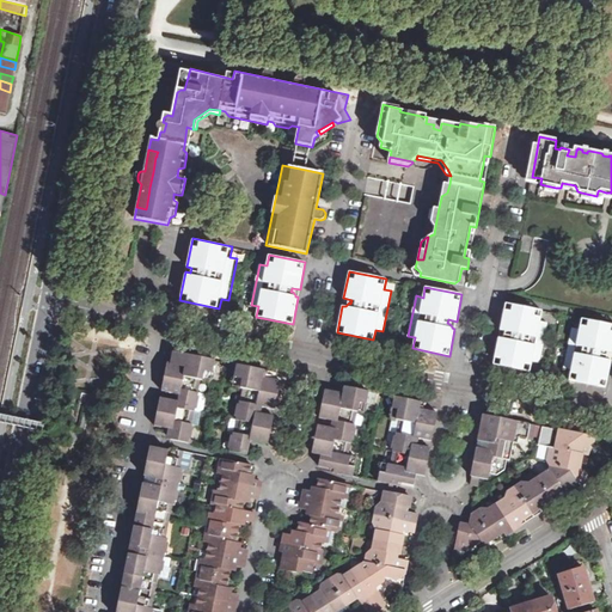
[(506,303),(500,330),(508,331),(508,335),(506,335),(502,337),(502,338),(499,337),(494,365),(530,372),(532,361),(539,363),(548,323),(540,322),(543,311),(506,303)]
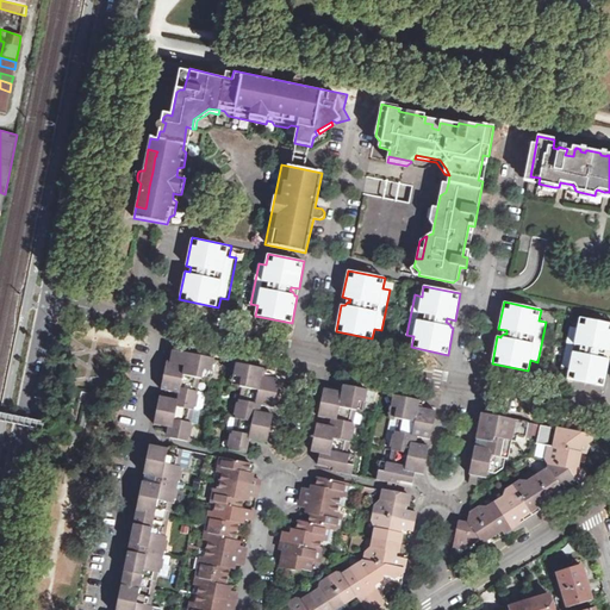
[(609,359),(605,359),(607,358),(604,354),(602,354),(603,350),(609,350),(609,323),(579,317),(578,328),(570,327),(562,367),(570,368),(567,379),(604,386),(609,359)]
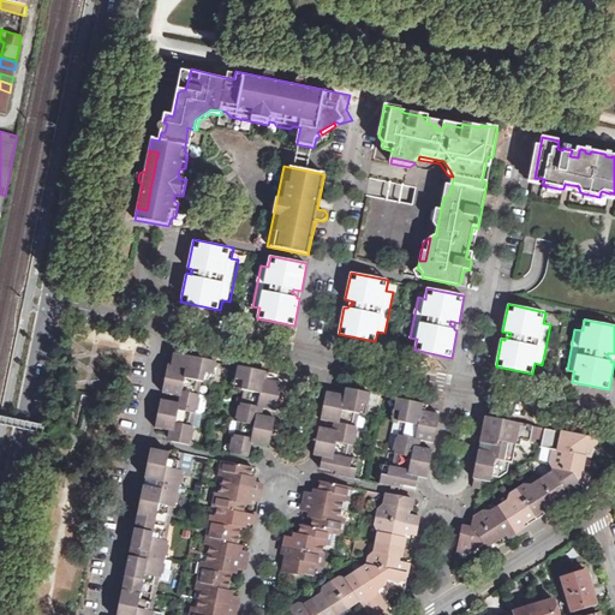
[(189,356),(175,353),(173,365),(186,369),(189,356)]
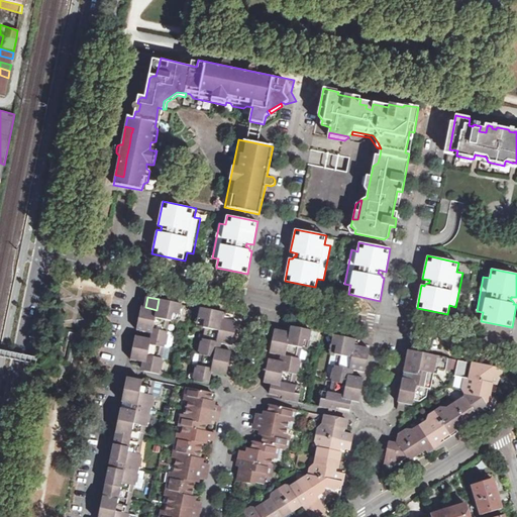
[(182,304),(169,302),(159,299),(157,310),(145,307),(141,306),(136,330),(151,333),(150,339),(135,336),(131,359),(145,363),(144,372),(159,375),(163,358),(160,357),(162,347),(165,348),(168,332),(166,331),(168,321),(170,321),(172,313),(180,315),(182,304)]
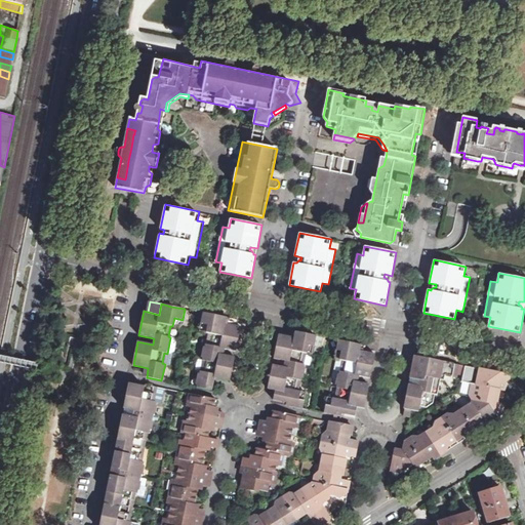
[(203,313),(201,324),(209,325),(207,334),(210,334),(208,346),(205,345),(202,361),(205,361),(203,372),(200,371),(197,387),(197,388),(212,390),(215,377),(230,380),(235,357),(219,354),(220,348),(236,351),(241,330),(241,327),(234,325),(235,320),(238,320),(218,316),(203,313)]
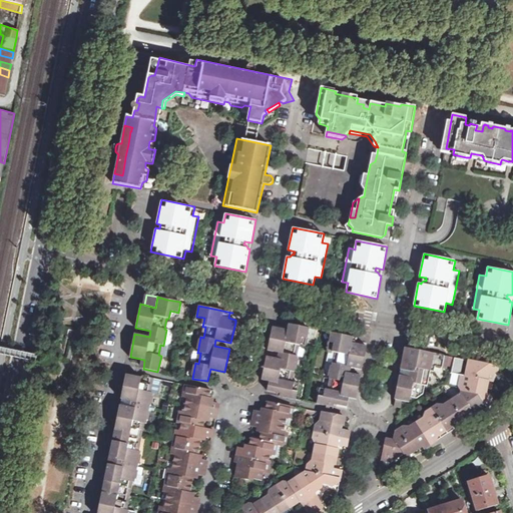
[(168,319),(176,321),(178,313),(170,311),(168,319)]
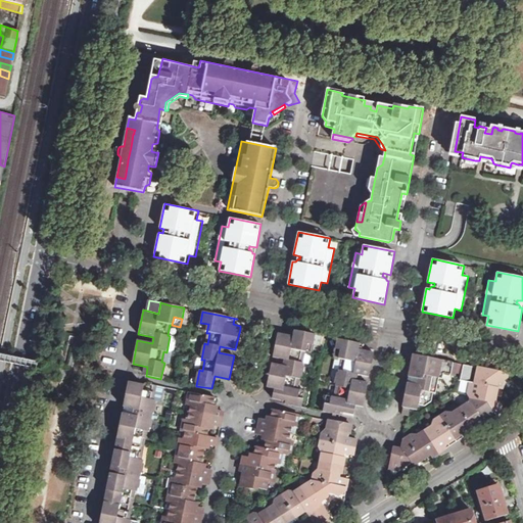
[(200,323),(199,331),(206,333),(208,324),(200,323)]
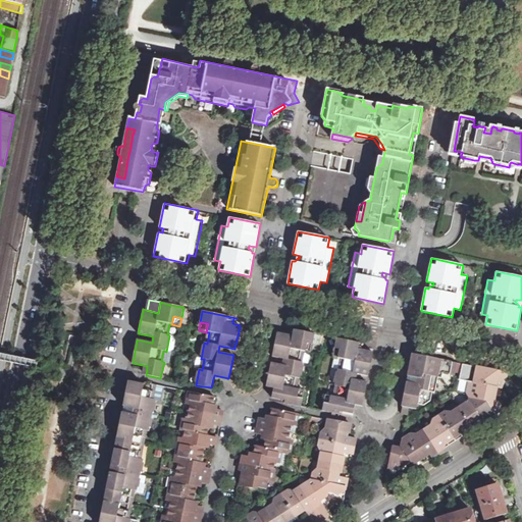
[(315,334),(301,330),(294,329),(293,335),(277,332),(272,356),(288,359),(286,366),(271,363),(266,386),(274,387),(272,397),(277,398),(276,402),(294,405),(297,389),(294,388),(297,377),(300,378),(303,362),(300,361),(303,351),(305,351),(307,344),(313,345),(315,334)]
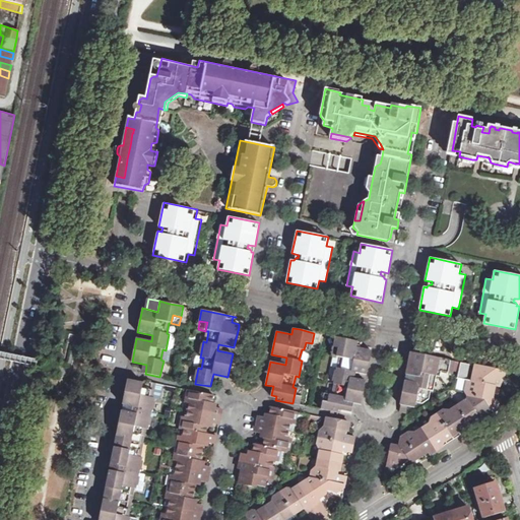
[(363,342),(345,339),(335,337),(331,355),(341,358),(339,369),(337,369),(334,384),(336,385),(334,395),(324,393),(321,408),(351,415),(351,412),(352,407),(353,403),(361,404),(362,403),(366,380),(350,378),(351,372),(367,374),(372,350),(362,348),(363,342)]
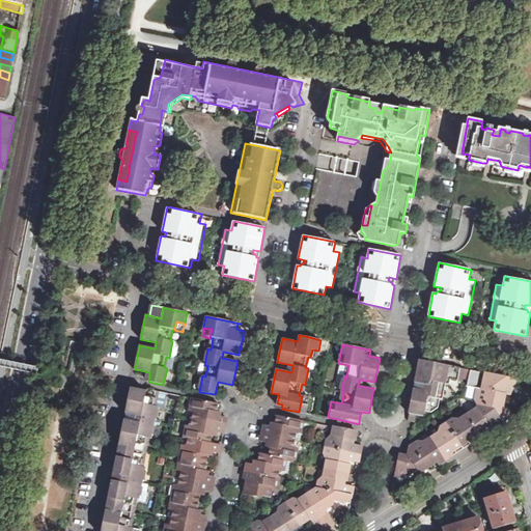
[(318,351),(312,350),(310,357),(317,359),(318,351)]
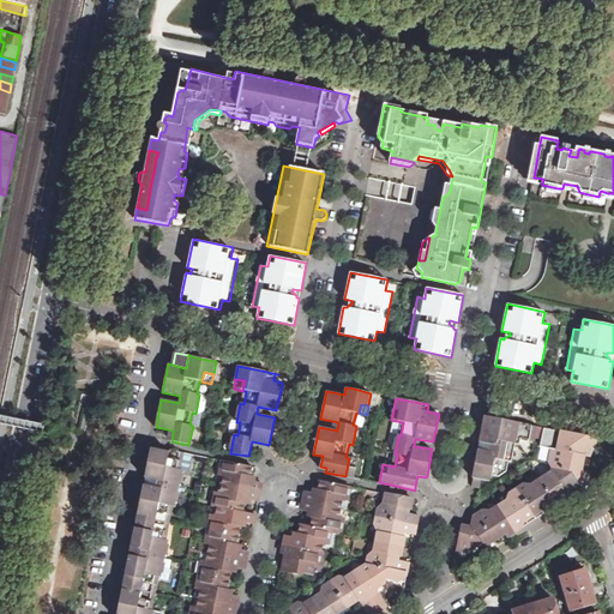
[(477,450),(470,486),(480,488),(481,479),(489,481),(491,475),(498,477),(506,471),(509,461),(512,462),(516,444),(519,445),(522,439),(535,441),(535,439),(537,427),(511,421),(485,416),(480,443),(498,446),(497,453),(477,450)]
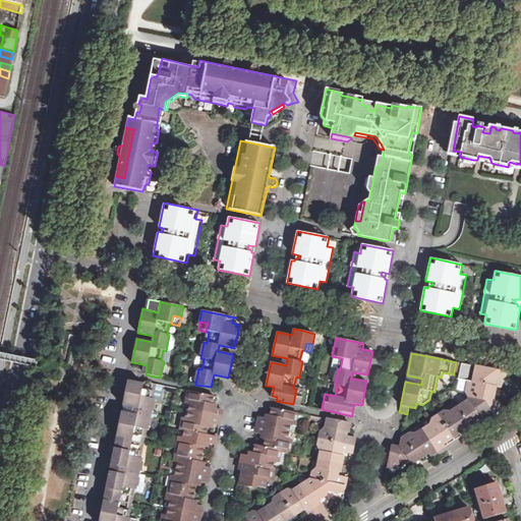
[(467,381),(465,392),(469,399),(458,406),(451,411),(444,411),(439,414),(431,418),(430,424),(423,428),(416,433),(410,433),(401,439),(404,444),(399,448),(393,446),(388,466),(397,468),(410,460),(414,466),(420,462),(427,458),(424,453),(427,451),(430,456),(445,447),(442,442),(445,440),(448,445),(462,436),(459,430),(462,429),(465,433),(479,424),(476,420),(479,418),(480,420),(486,416),(485,414),(499,406),(494,397),(490,397),(491,394),(495,395),(496,387),(501,388),(502,379),(505,377),(506,372),(497,370),(487,368),(486,370),(476,368),(476,366),(475,366),(463,363),(461,363),(459,373),(458,379),(467,381)]
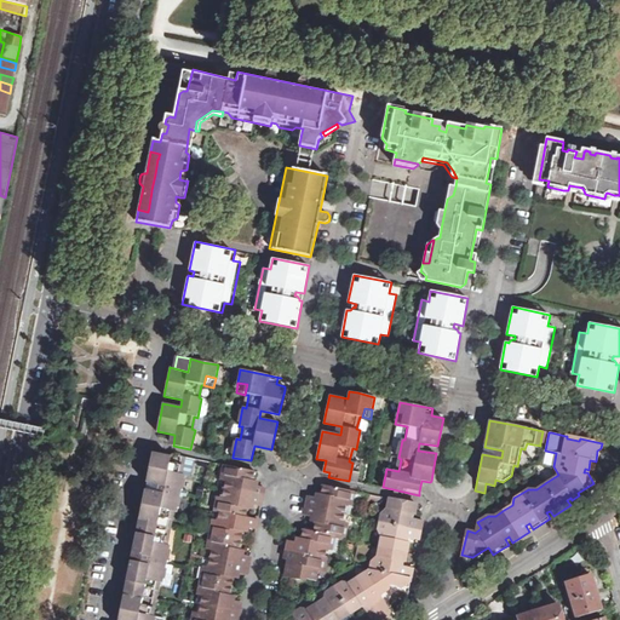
[(158,619),(159,616),(156,616),(162,584),(165,584),(173,546),(170,546),(177,512),(179,514),(188,475),(184,475),(188,458),(171,454),(171,457),(153,453),(147,482),(165,486),(164,493),(145,489),(139,520),(156,523),(156,528),(138,523),(132,554),(150,557),(149,564),(131,561),(125,591),(143,595),(142,598),(124,595),(118,619),(158,619)]
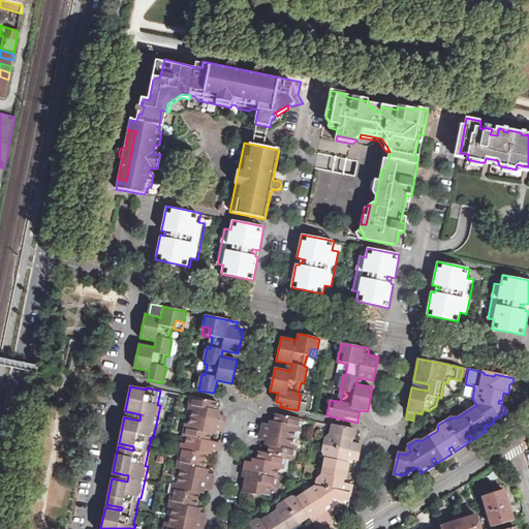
[(191,397),(189,408),(192,409),(189,425),(186,424),(184,435),(187,436),(185,443),(182,443),(178,466),(181,467),(178,483),(175,481),(169,506),(173,506),(169,522),(166,522),(164,528),(191,528),(192,528),(196,528),(201,528),(206,515),(206,514),(195,511),(200,489),(210,491),(213,475),(204,473),(208,449),(218,452),(220,443),(210,441),(212,430),(222,432),(225,415),(215,414),(218,402),(191,397)]
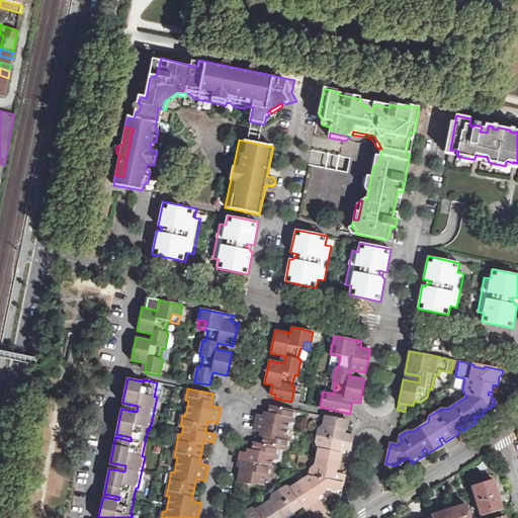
[(293,422),(295,411),(295,410),(270,405),(267,417),(258,415),(255,430),(264,432),(262,444),(252,442),(250,453),(242,451),(238,467),(239,467),(243,468),(243,471),(241,471),(239,482),(252,485),(253,483),(264,485),(266,477),(271,478),(274,465),(272,465),(273,459),(276,459),(279,446),(288,448),(290,437),(287,437),(290,422),(293,422)]
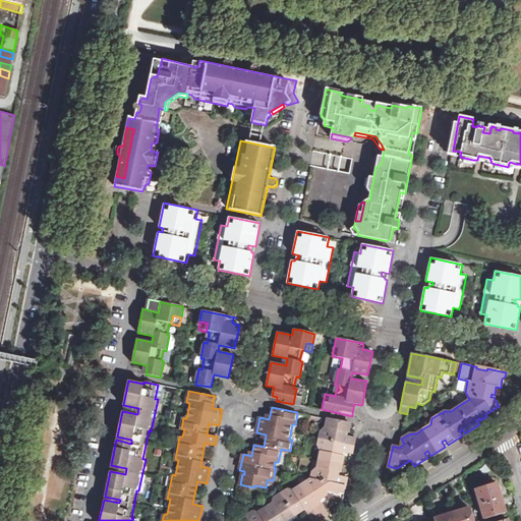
[(328,418),(326,425),(321,431),(317,446),(321,451),(317,466),(313,470),(311,478),(294,489),(288,488),(274,498),(274,504),(259,512),(252,511),(240,519),(239,520),(284,520),(284,519),(303,507),(306,512),(307,512),(313,520),(328,520),(331,519),(321,504),(322,503),(317,497),(328,490),(344,494),(347,477),(337,475),(338,471),(340,472),(344,456),(341,455),(342,452),(352,454),(355,438),(345,436),(346,431),(348,432),(349,429),(350,423),(328,418)]
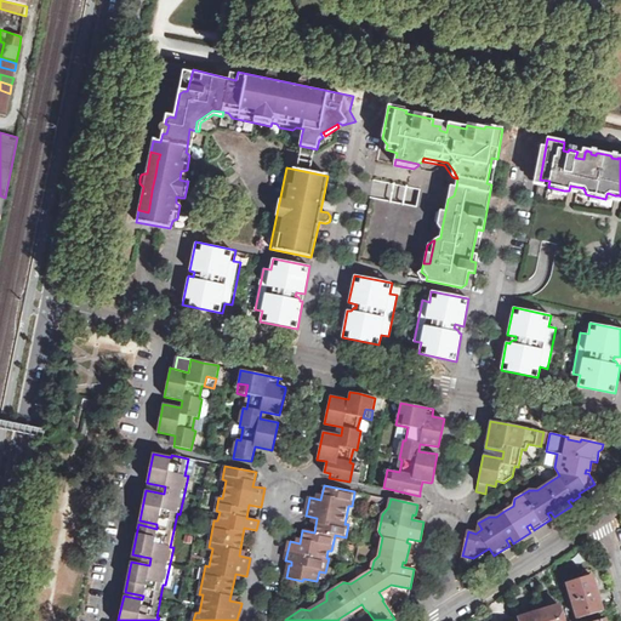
[(573,602),(598,593),(593,579),(597,577),(594,571),(582,575),(584,579),(568,584),(573,602)]
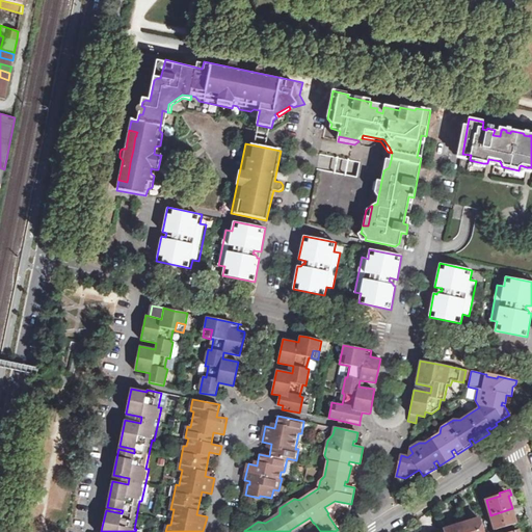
[(490,515),(495,530),(520,523),(517,515),(514,516),(512,508),(490,515)]
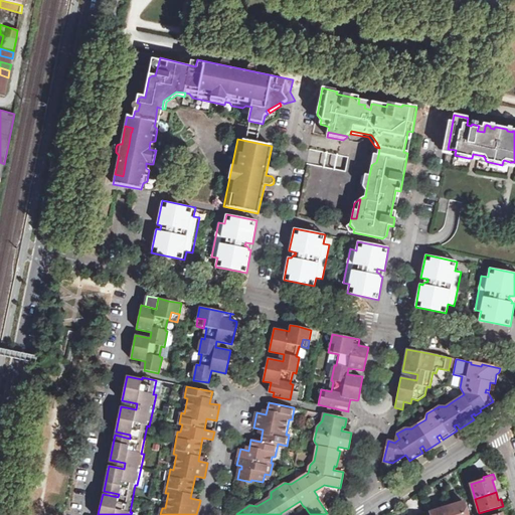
[(449,514),(468,514),(464,502),(452,506),(450,500),(447,500),(449,507),(447,507),(449,514)]
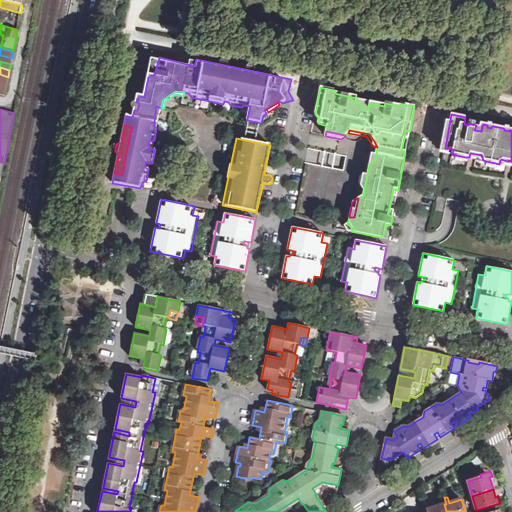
[(446,511),(444,504),(443,505),(441,498),(437,499),(438,503),(439,506),(430,509),(428,509),(428,511),(446,511)]
